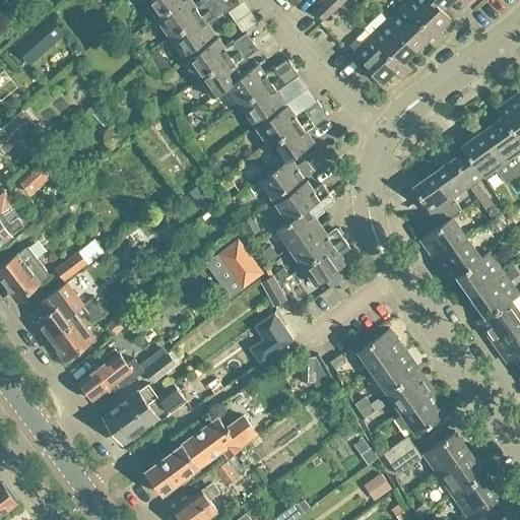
[(144,0),(157,18),(183,0),(144,0)]
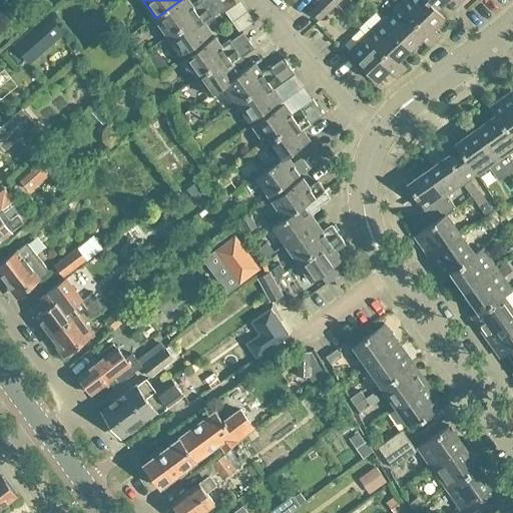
[(168,35),(218,0),(200,0),(193,6),(188,0),(180,0),(155,18),(168,35)]
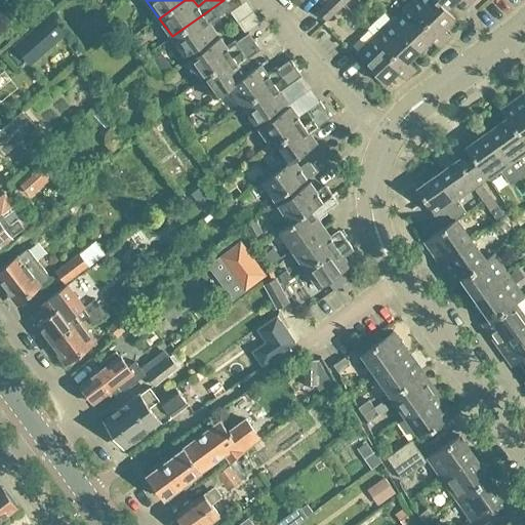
[(217,33),(209,23),(231,7),(226,0),(224,0),(172,36),(186,55),(217,33)]
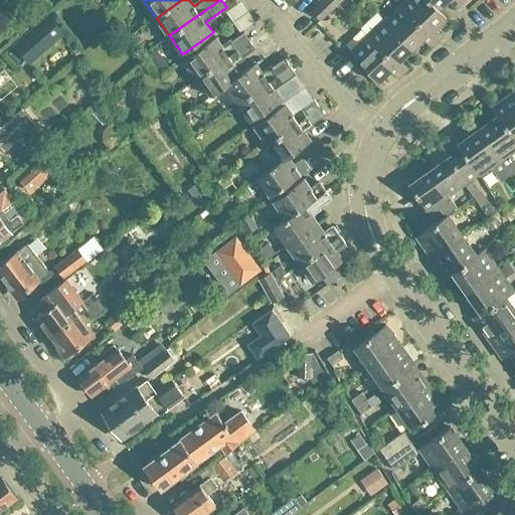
[(331,10),(337,3),(334,0),(322,0),(322,1),(331,10)]
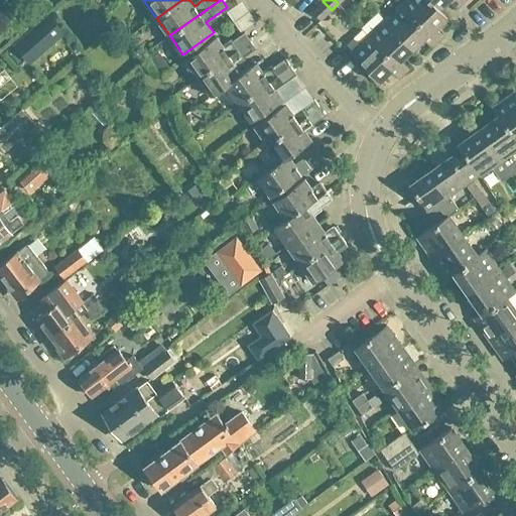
[(447,17),(439,9),(439,10),(429,0),(404,0),(401,3),(437,41),(442,36),(435,28),(447,17)]
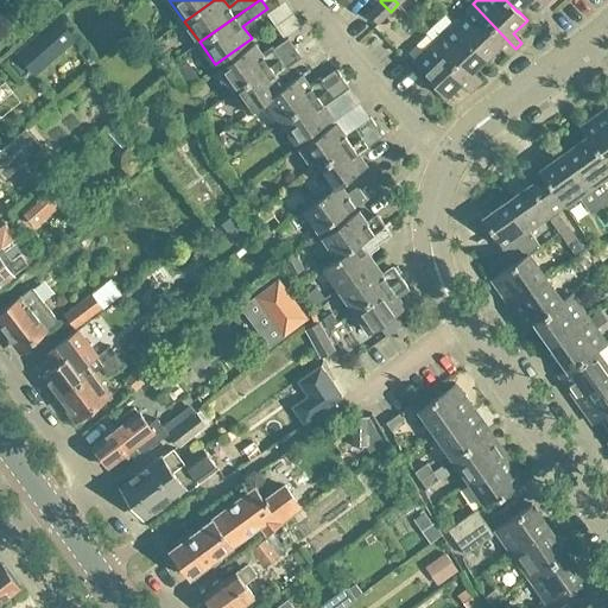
[(546,2),(544,0),(506,0),(518,12),(518,11),(529,0),(531,0),(539,8),(546,2)]
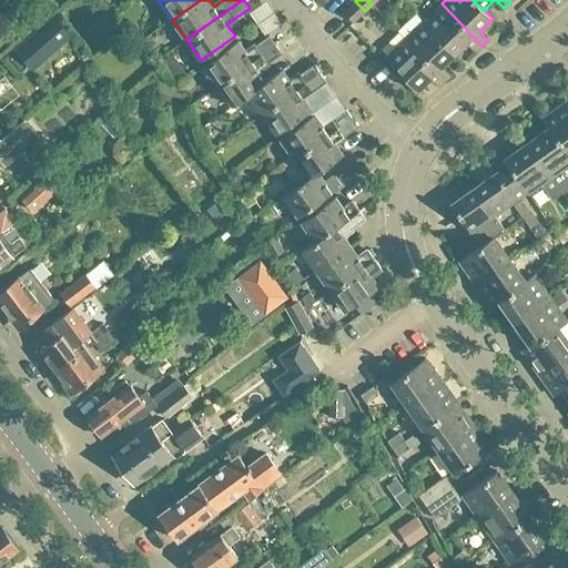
[(482,46),(442,3),(423,21),(455,54),(467,42),(475,51),(482,46)]
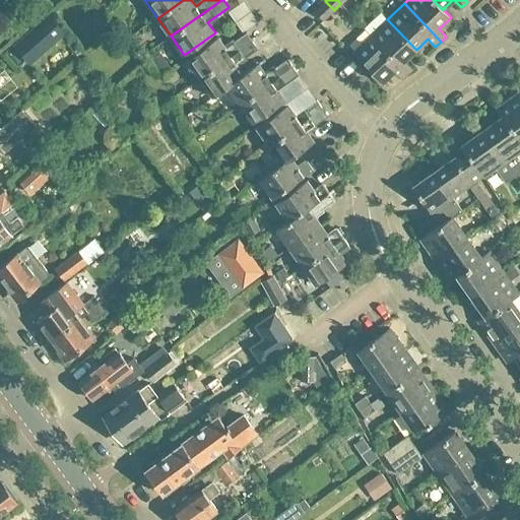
[(233,25),(249,15),(244,6),(226,15),(233,25)]
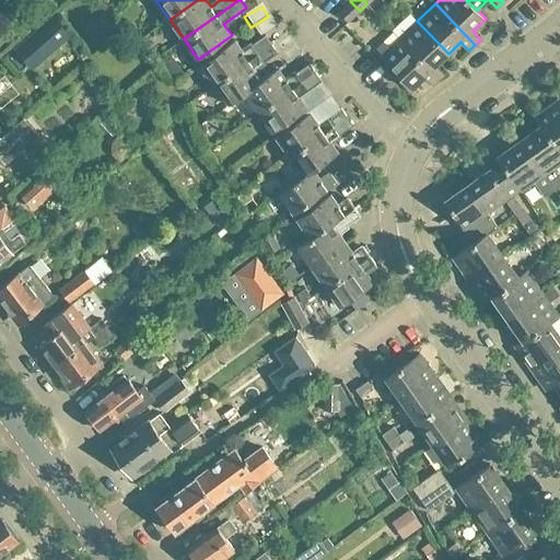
[(436,65),(448,54),(417,21),(399,37),(439,79),(444,73),(436,65)]
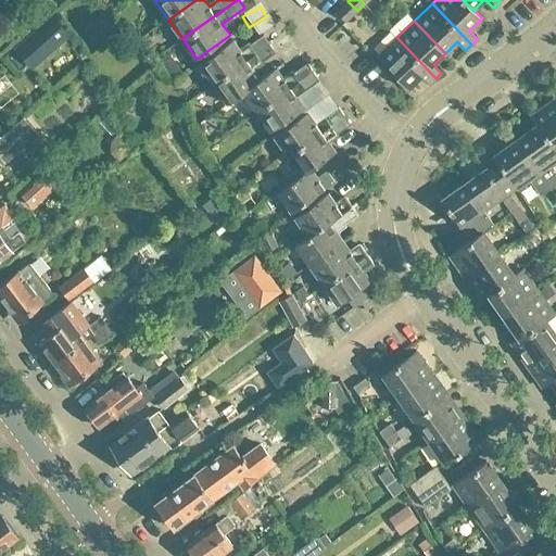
[(214,83),(269,43),(264,35),(241,50),(232,39),(200,63),(214,83)]
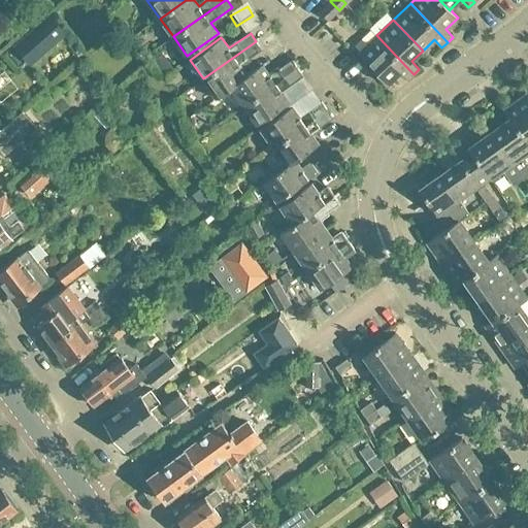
[(414,74),(376,35),(358,53),(388,84),(400,72),(407,79),(414,74)]
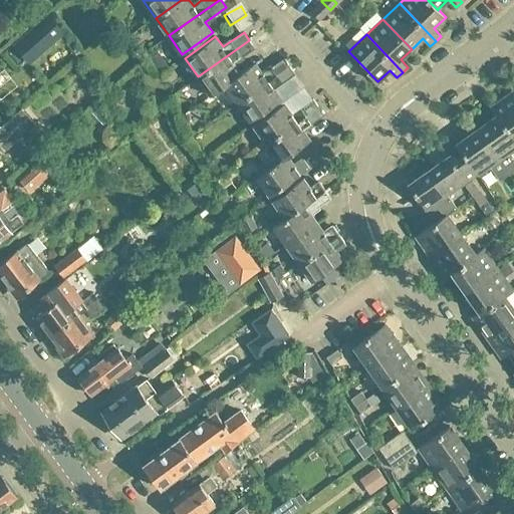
[(22,74),(37,91),(75,57),(60,40),(22,74)]
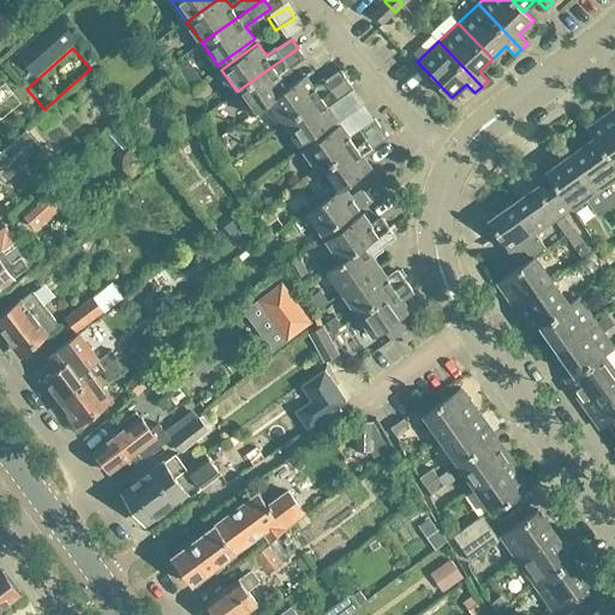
[(288,88),(288,87),(280,76),(305,58),(298,48),(237,91),(252,114),(269,101),(288,88)]
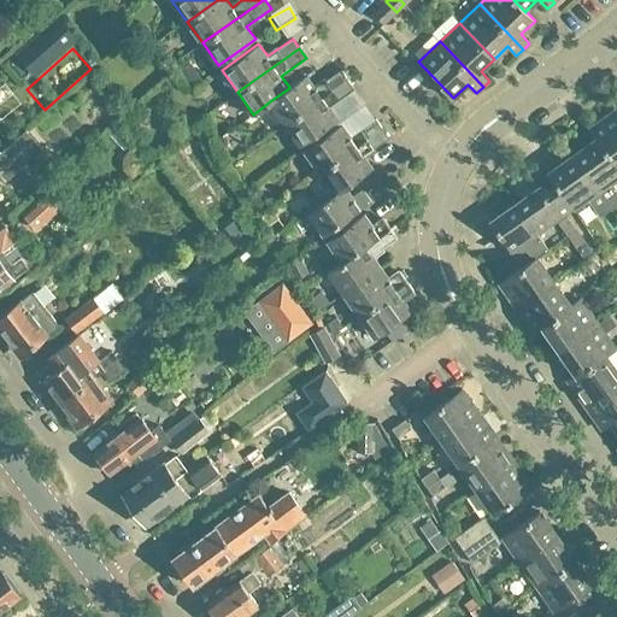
[(286,123),(347,78),(341,69),(316,87),(307,75),(289,87),(289,88),(270,101),(286,123)]
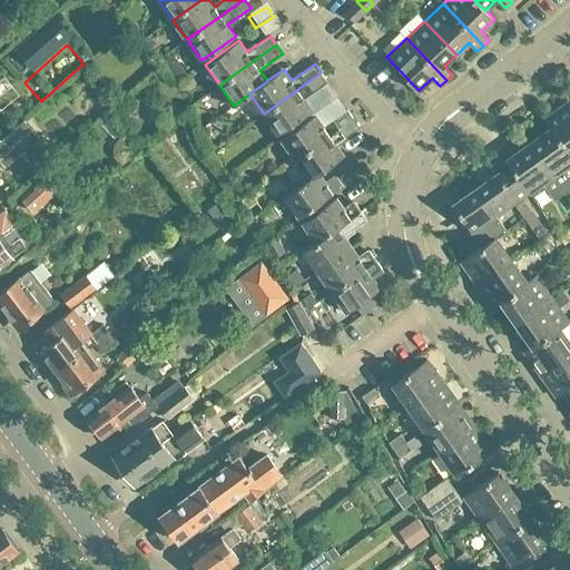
[(312,109),(304,98),(327,81),(321,72),(264,114),(277,134),(312,109)]
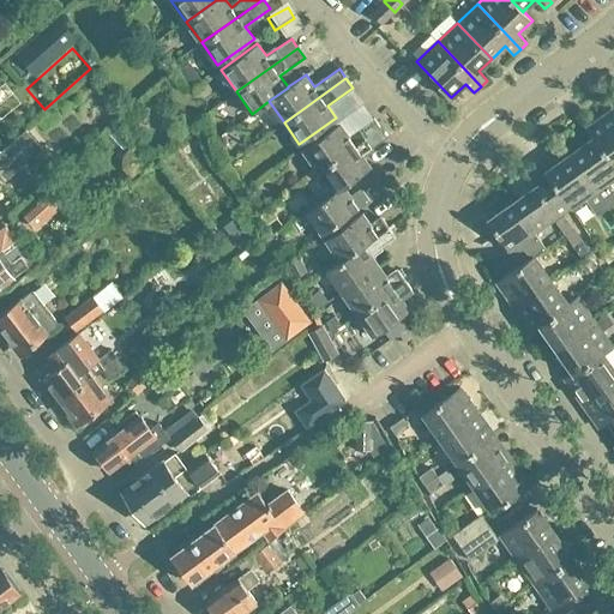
[(613,113),(612,110),(588,128),(594,137),(595,137),(613,164),(613,163),(613,113)]
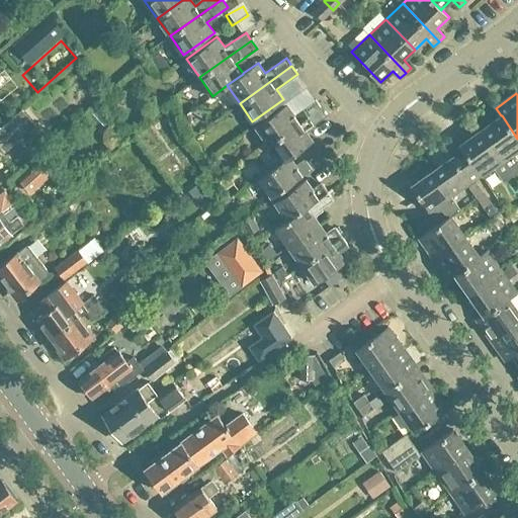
[(268,145),(321,107),(316,99),(294,113),(286,103),(255,125),(268,145)]
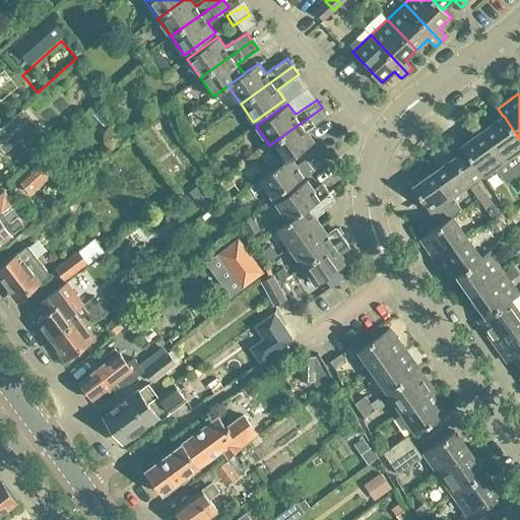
[(315,141),(307,131),(328,116),(322,108),(269,145),(282,163),(282,164),(291,156),(291,157),(315,141)]
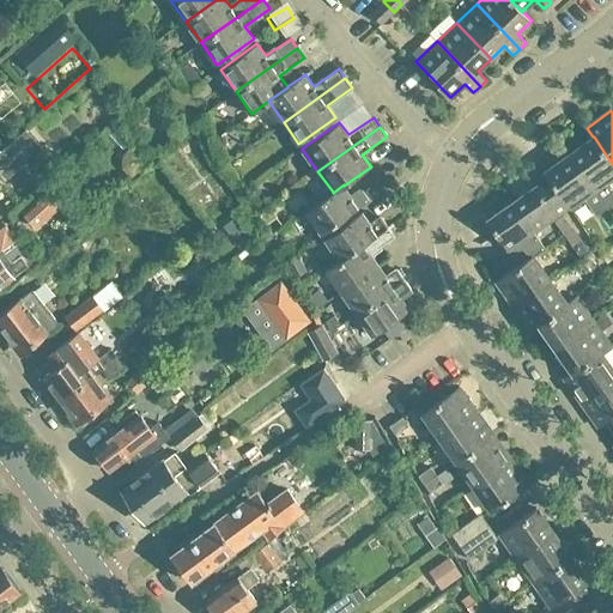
[(612,177),(612,163),(612,164),(594,137),(593,137),(569,153),(595,190),(607,207),(612,202),(612,192),(606,182),(612,177)]
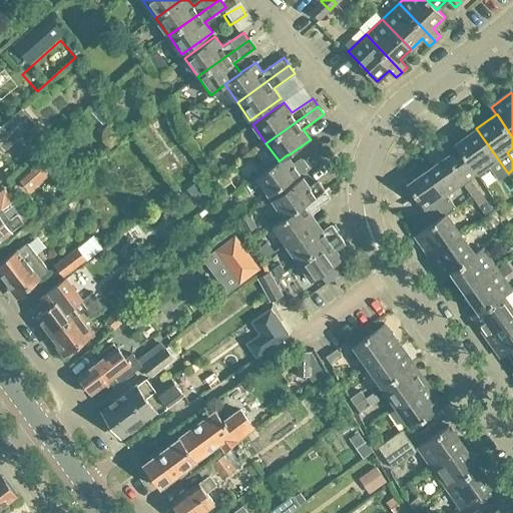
[(0,148),(0,149),(21,130),(10,118),(0,126),(0,148)]
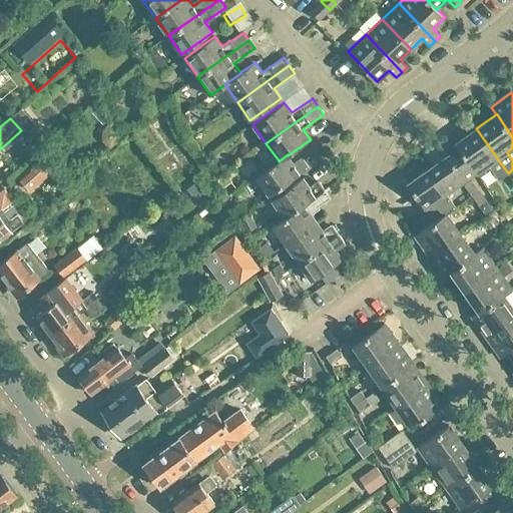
[(498,159),(476,128),(456,143),(459,147),(456,149),(454,151),(471,175),(473,173),(476,171),(477,173),(489,165),(499,180),(508,173),(498,159)]
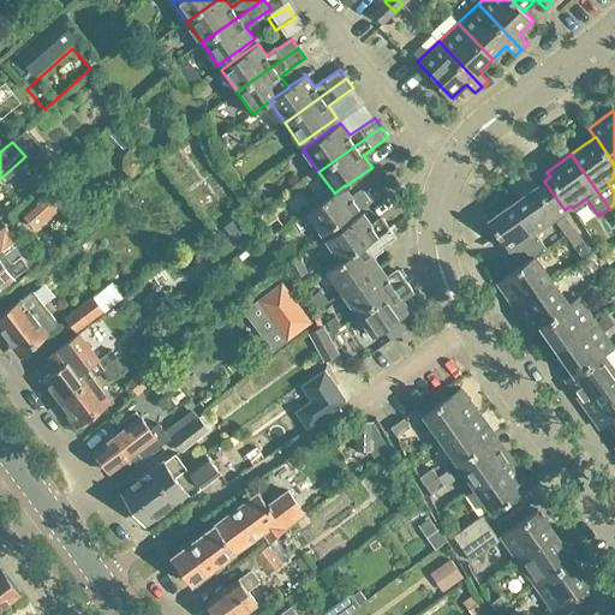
[(565,210),(544,181),(514,203),(535,232),(565,210)]
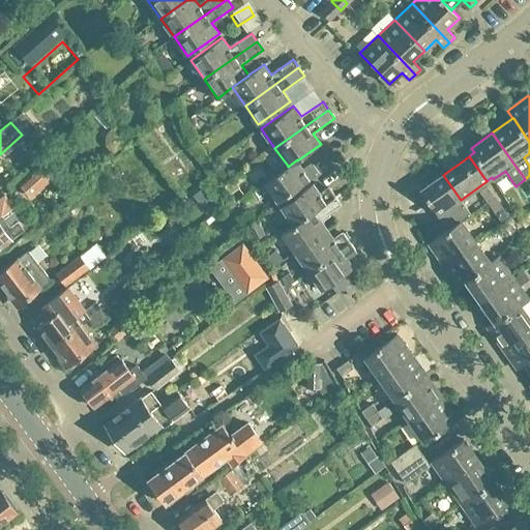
[(57,174),(45,158),(18,182),(31,198),(57,174)]
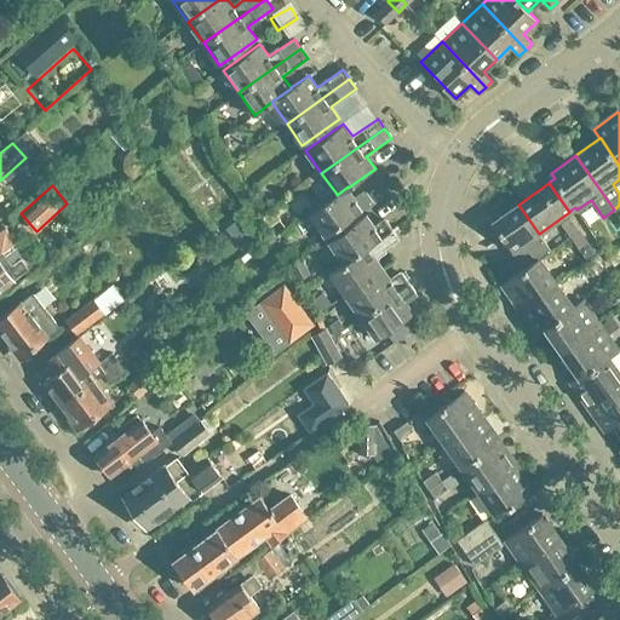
[(363,210),(374,202),(367,191),(356,199),(348,188),(348,187),(337,195),(337,194),(309,213),(326,236),(363,210)]
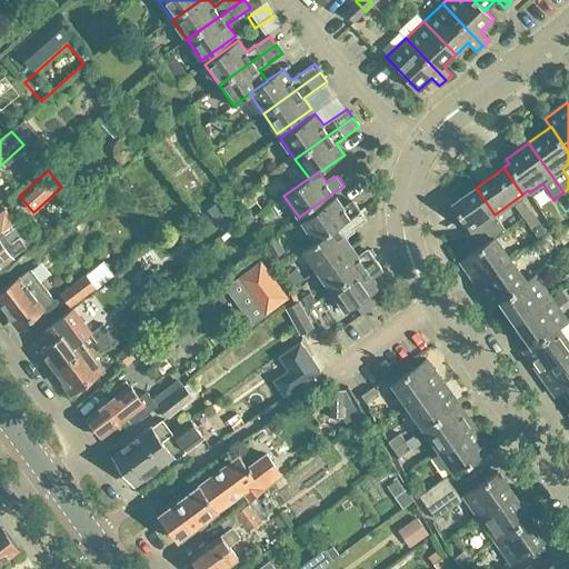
[(495,215),(476,188),(452,205),(449,199),(440,205),(449,217),(457,210),(481,246),(482,246),(495,237),(506,230),(495,215)]
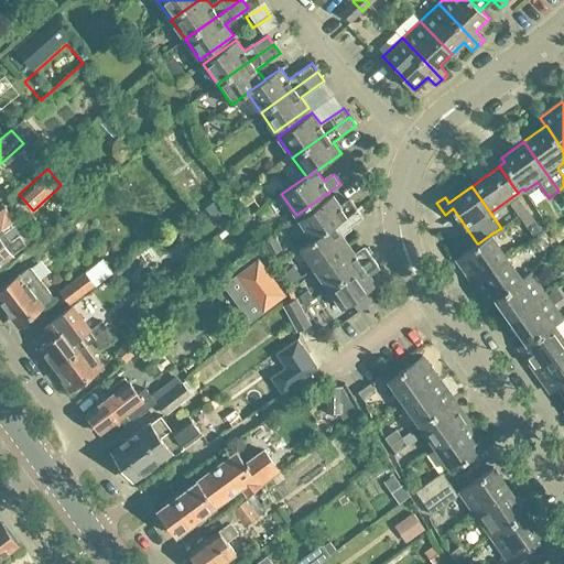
[(250,191),(239,197),(246,206),(256,198),(250,191)]
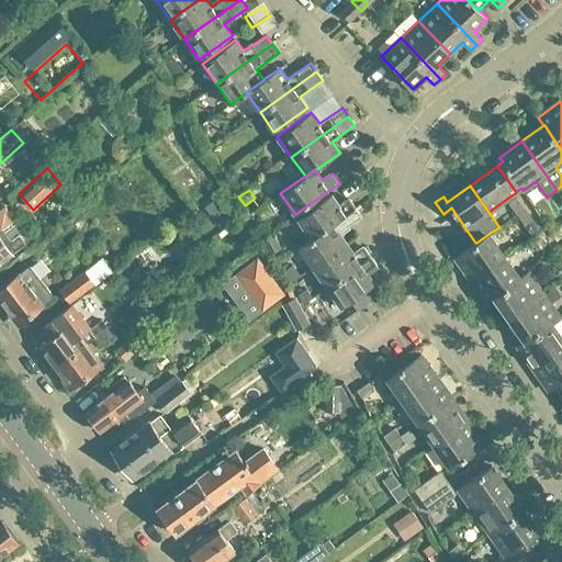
[(312,239),(356,208),(350,199),(340,205),(332,194),(298,218),(312,238),(312,239)]
